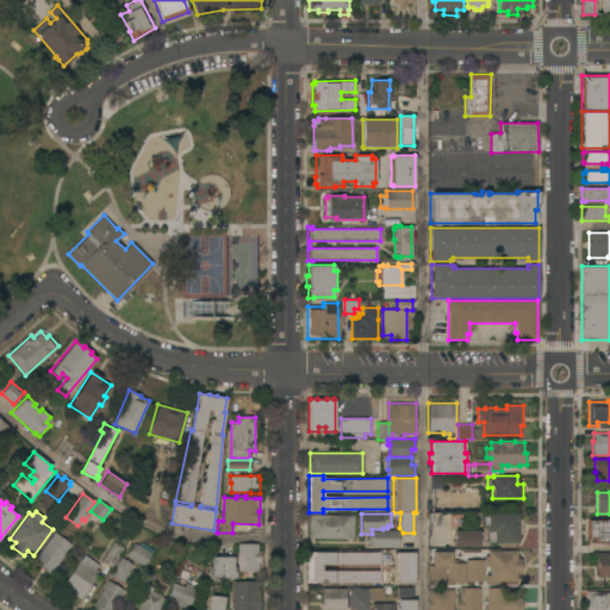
[(517,514),(517,518),(522,518),(522,534),(518,534),(518,542),(492,542),(486,542),(486,534),(486,528),(480,528),(480,515),(485,515),(485,514),(517,514)]
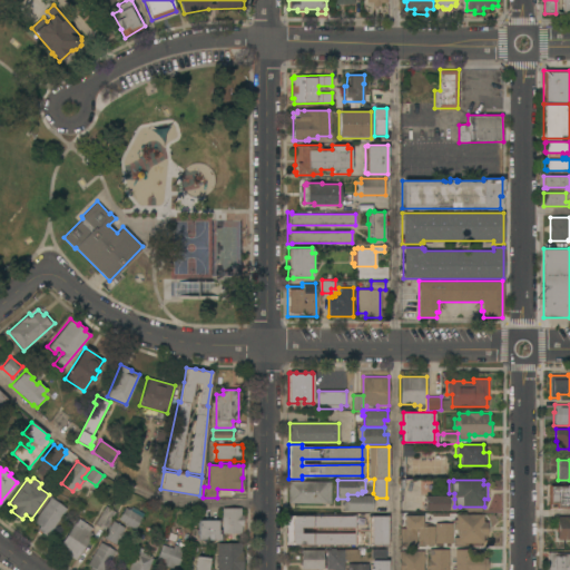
[(331,482),(331,503),(288,502),(288,481),(331,482)]
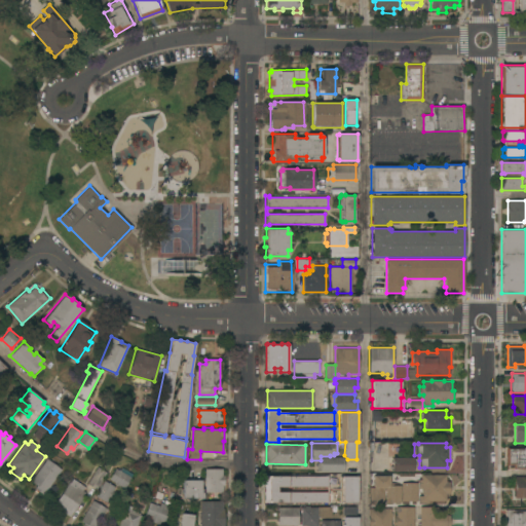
[(525,467),(524,467),(524,470),(505,470),(505,448),(525,448),(525,467)]
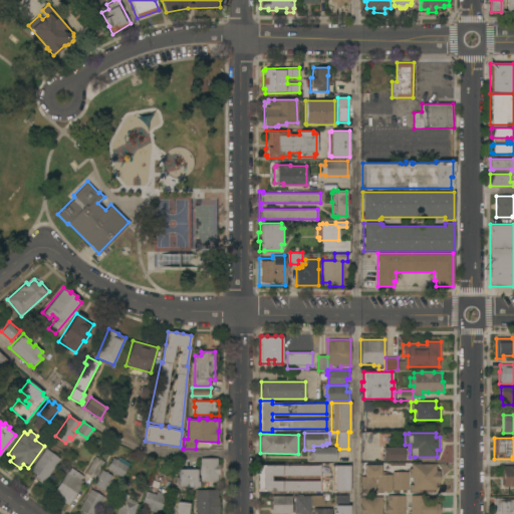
[(322,447),(336,447),(336,461),(313,460),(310,460),(310,452),(314,452),(314,447),(322,447)]
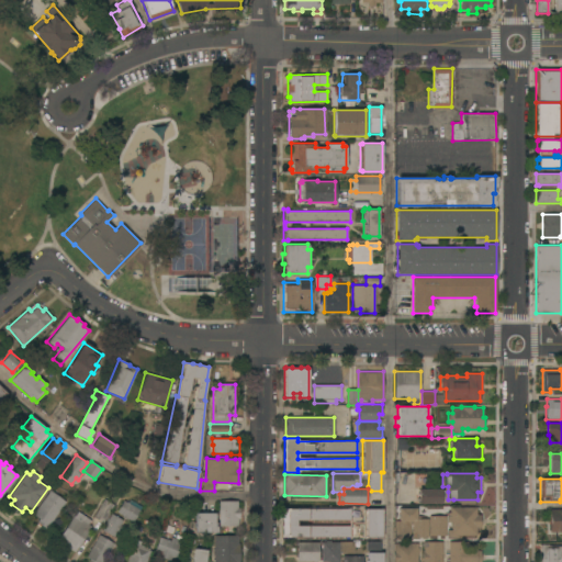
[(441,489),(441,490),(444,490),(444,498),(441,498),(441,504),(418,504),(418,502),(417,502),(417,497),(418,497),(418,489),(441,489)]
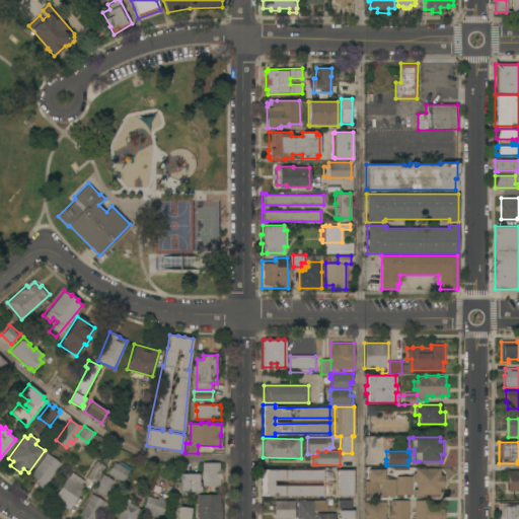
[(47,452),(61,463),(43,488),(34,482),(36,478),(30,474),(47,452)]
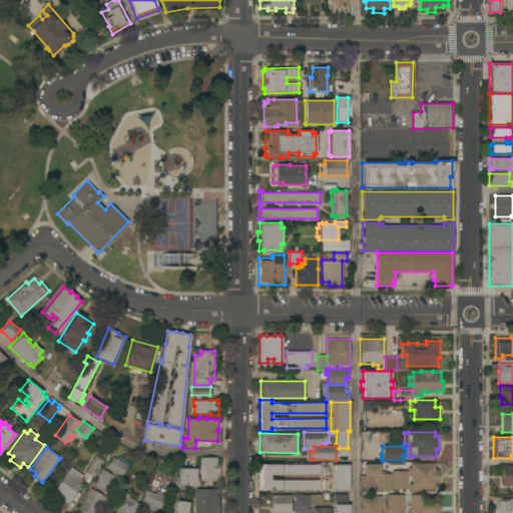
[(95,455),(104,461),(94,477),(85,472),(95,455)]
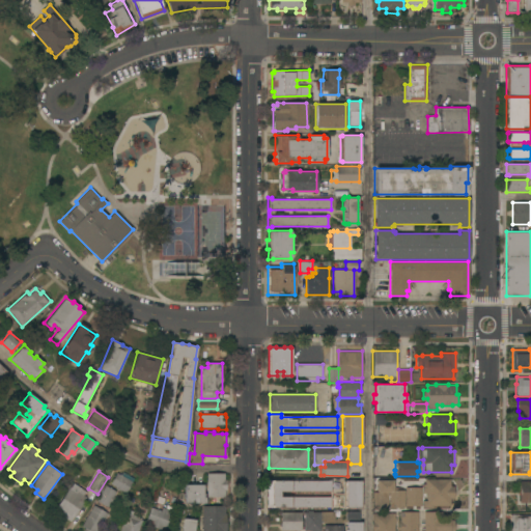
[(120,490),(120,491),(116,487),(111,483),(117,473),(122,476),(123,472),(134,478),(132,481),(133,481),(127,493),(120,490)]
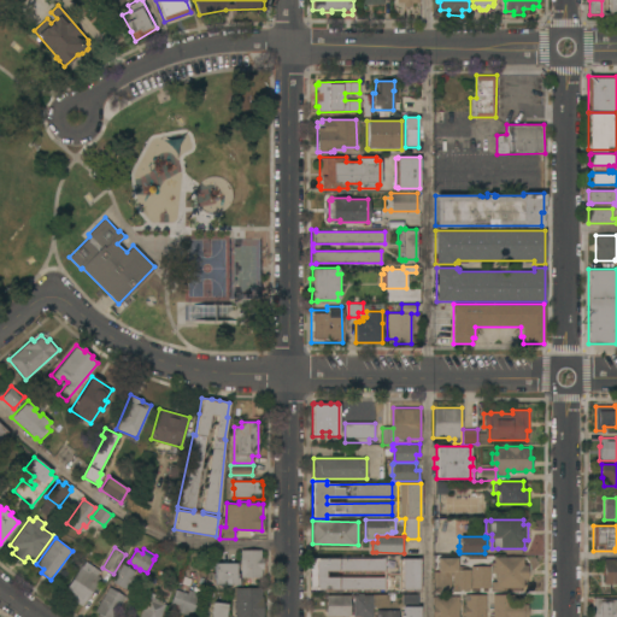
[(240,550),(260,550),(260,558),(263,558),(263,569),(260,569),(260,577),(240,576),(240,550)]
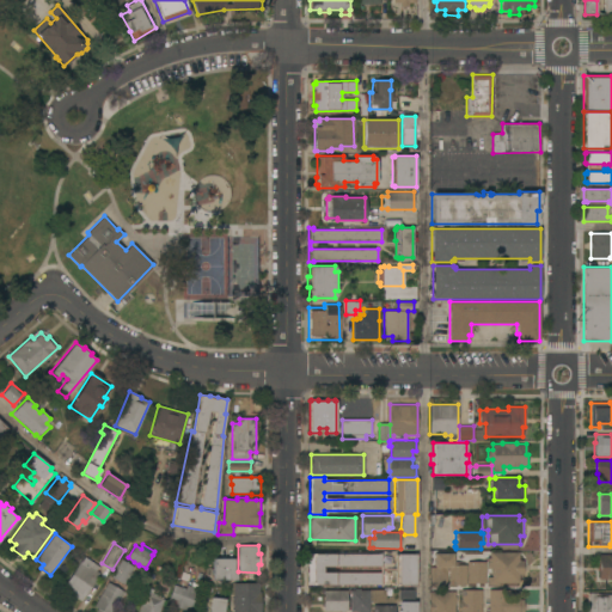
[(519,552),(519,561),(524,561),(524,574),(519,574),(519,582),(499,582),(499,585),(488,585),(488,576),(491,576),(491,568),(488,568),(488,557),(490,557),(490,552),(519,552)]
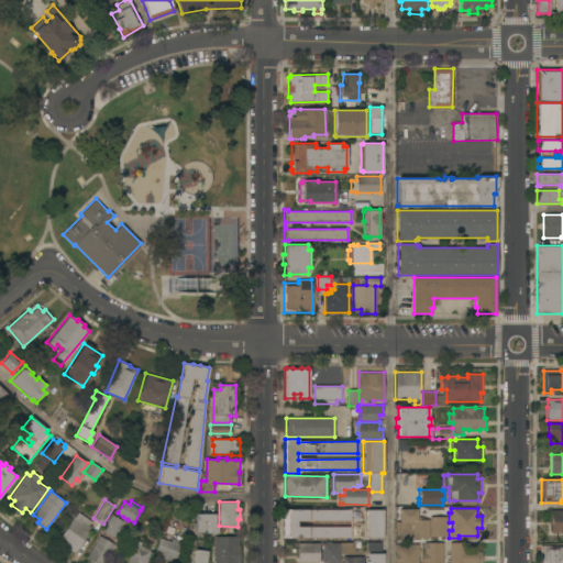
[(283,509),(351,509),(351,521),(297,521),(297,526),(351,526),(351,538),(283,538),(283,509)]
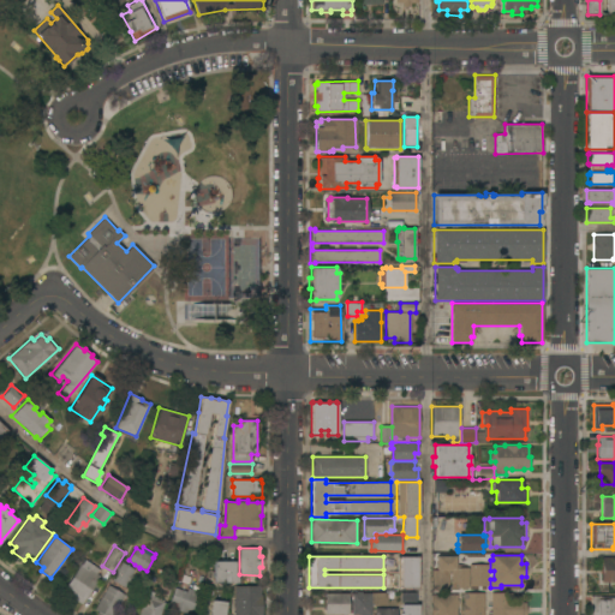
[(418,587),(398,587),(398,556),(418,556),(418,587)]
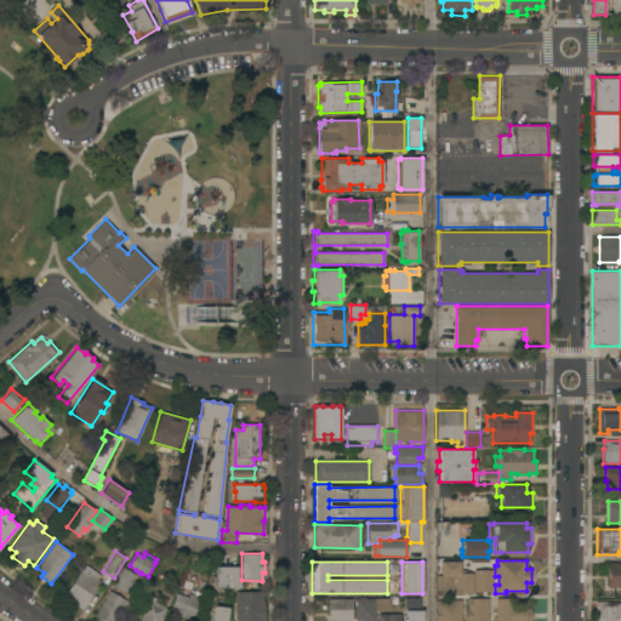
[(436,575),(440,575),(440,562),(460,562),(460,573),(473,573),(473,594),(455,594),(455,575),(454,575),(454,596),(436,596),(436,575)]
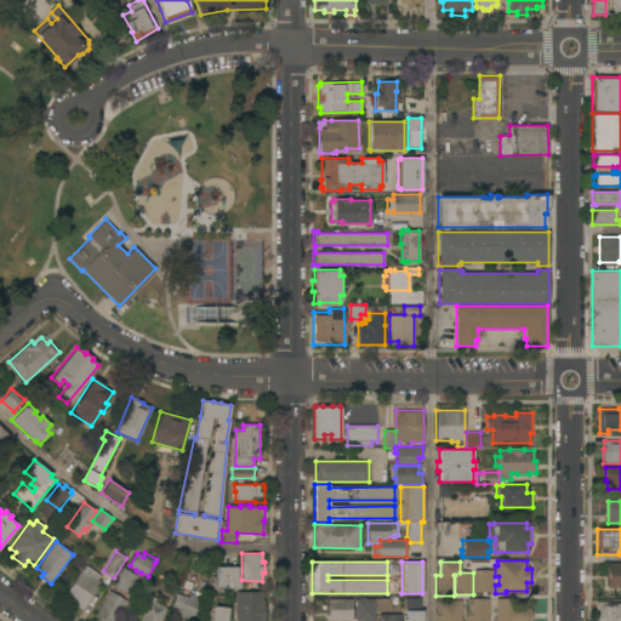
[(620,562),(620,588),(608,588),(608,563),(620,562)]
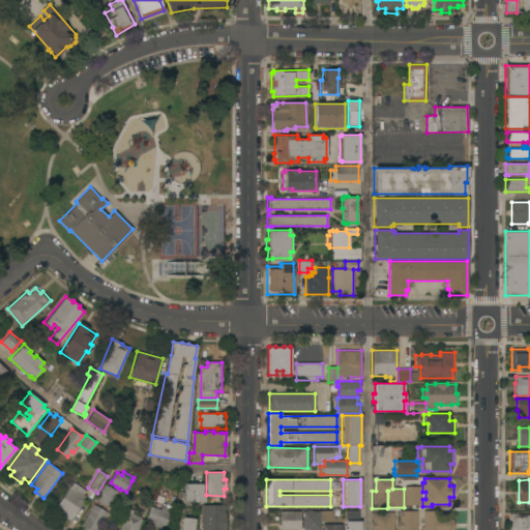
[(54,509),(69,486),(70,487),(74,482),(86,491),(83,495),(86,497),(70,521),(54,509)]
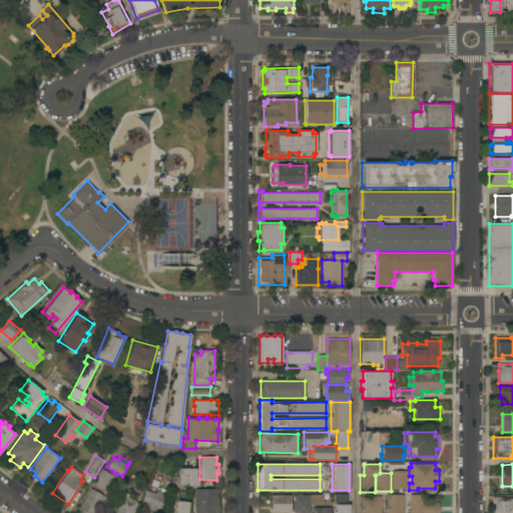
[(112,475),(110,480),(107,485),(106,484),(104,488),(93,482),(102,468),(112,475)]
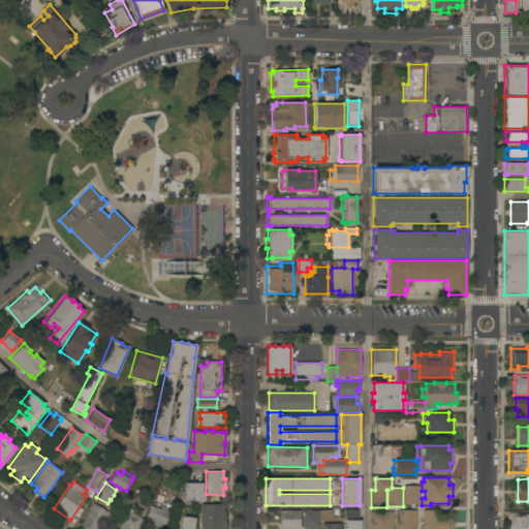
[(185,483),(203,483),(203,492),(205,492),(205,501),(184,500),(185,483)]
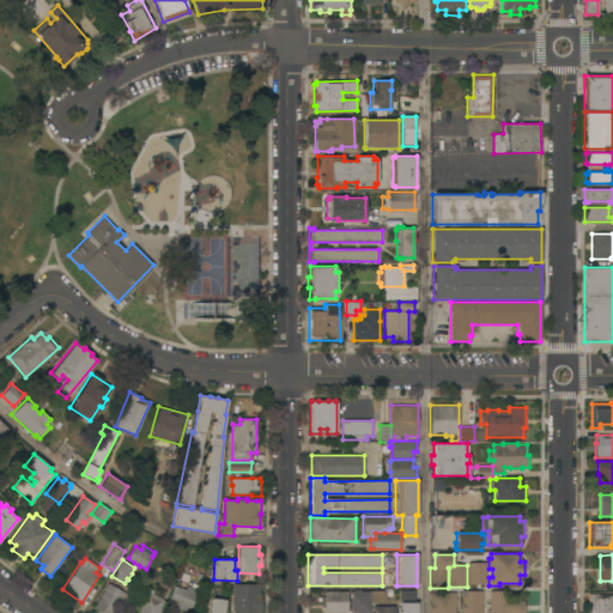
[(486,584),(468,584),(468,562),(486,562),(486,584)]
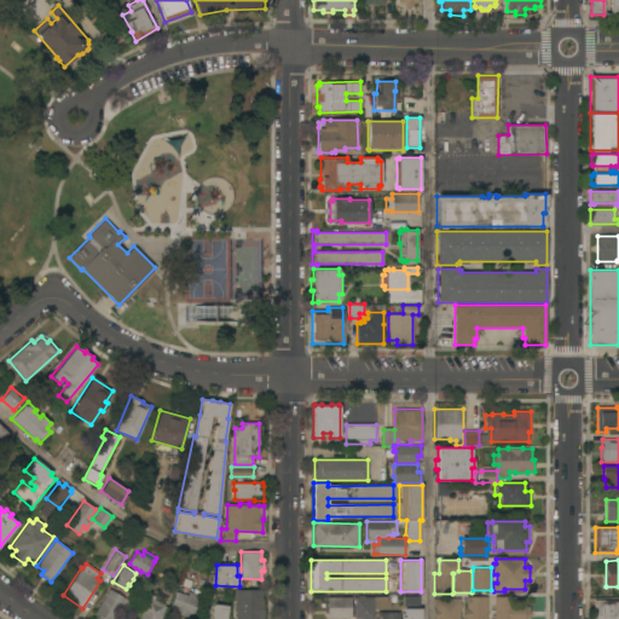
[(109,589),(126,599),(113,618),(97,618),(99,615),(96,613),(109,589)]
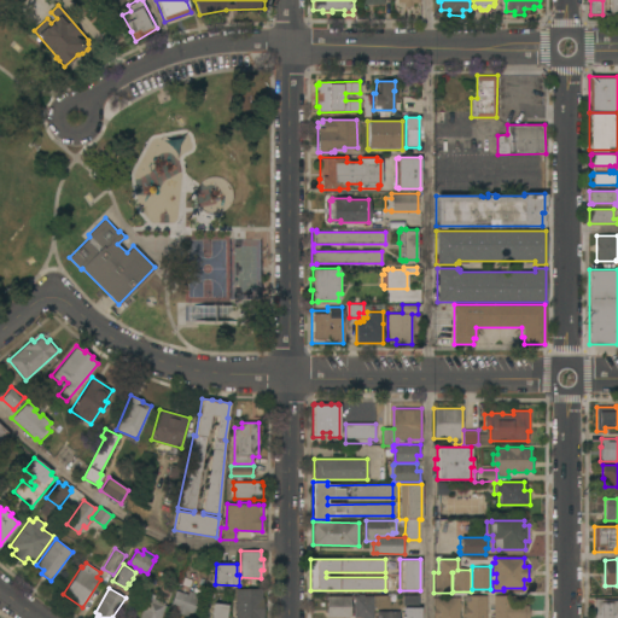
[(190,612),(187,617),(174,611),(175,607),(170,606),(176,590),(188,595),(190,590),(193,592),(194,588),(200,590),(198,594),(200,594),(194,614),(190,612)]
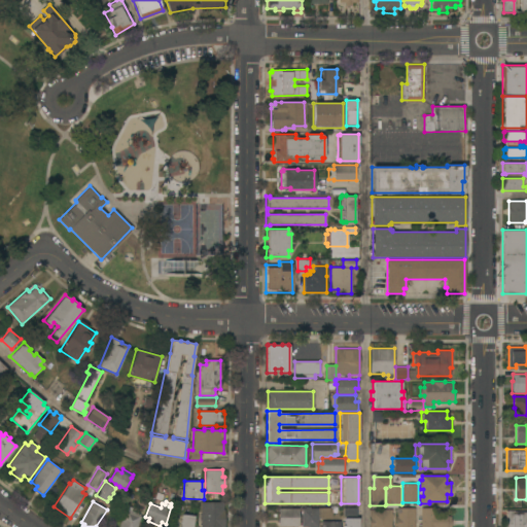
[(201,526),(201,502),(222,502),(222,510),(224,510),(224,526),(201,526)]
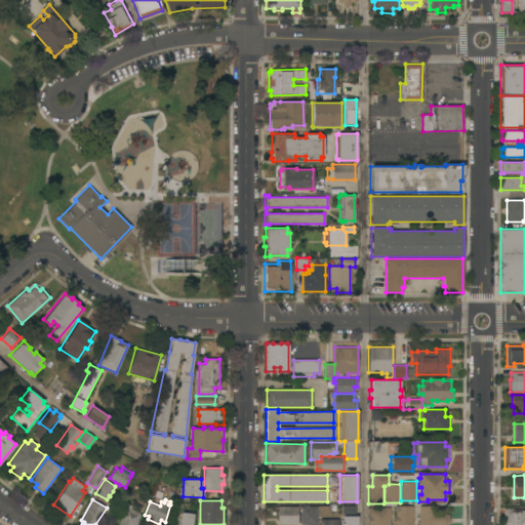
[(135,524),(119,524),(127,503),(132,506),(131,509),(139,512),(139,514),(140,514),(135,524)]
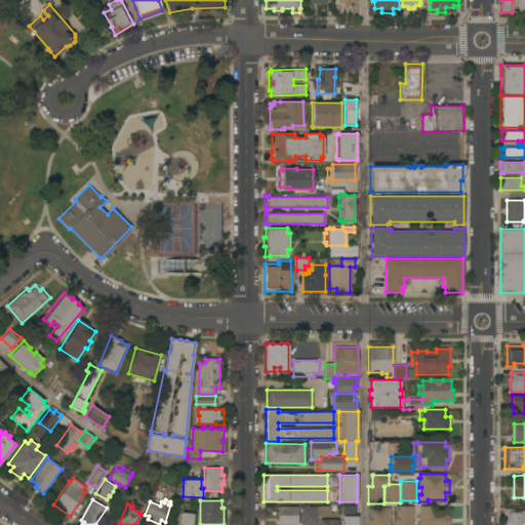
[(300,524),(300,506),(316,506),(331,506),(331,516),(317,516),(317,524),(300,524)]
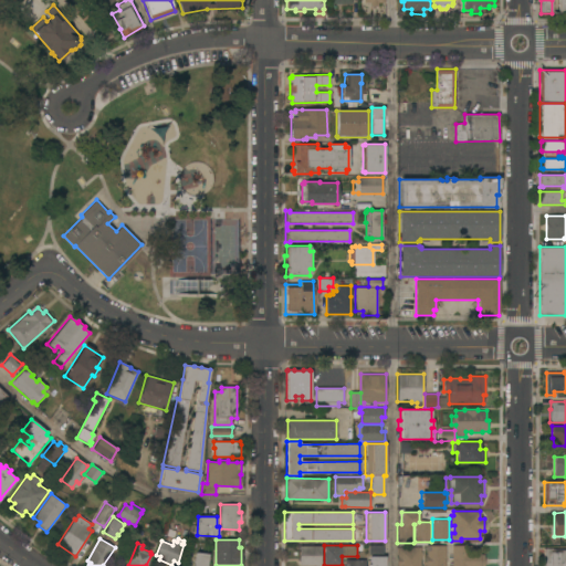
[(384,545),(384,555),(368,554),(369,545),(384,545)]
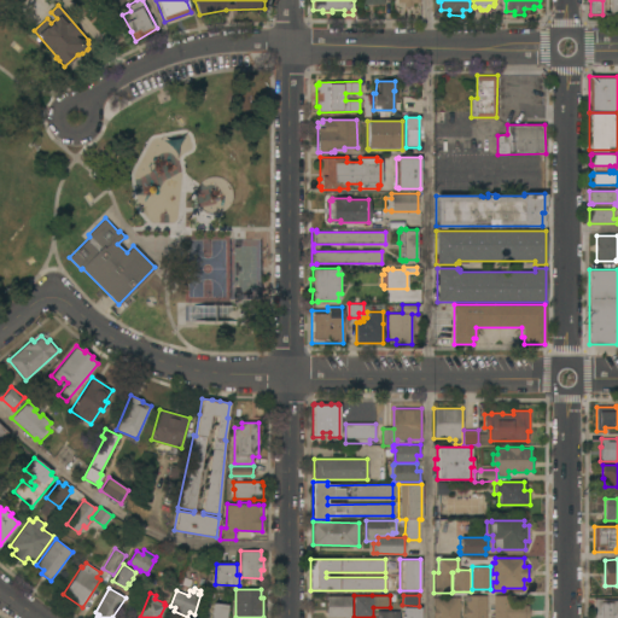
[(487,617),(465,617),(465,595),(487,595),(487,617)]
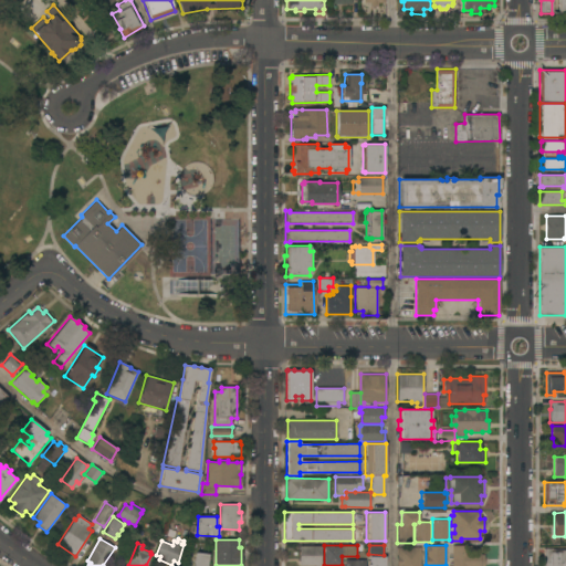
[(452,565),(452,545),(470,545),(470,551),(480,551),(480,554),(484,554),(484,565),(452,565)]
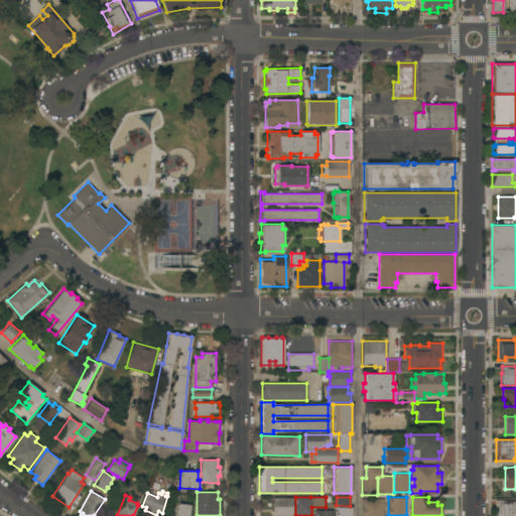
[(292,498),(292,515),(290,515),(287,515),(272,515),(272,498),(292,498)]
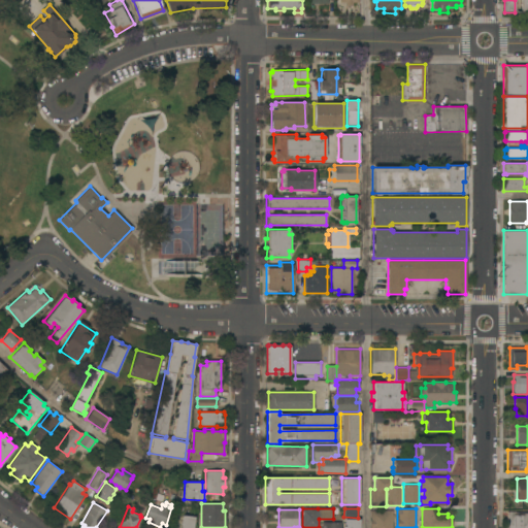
[(370,527),(370,509),(393,509),(393,527),(370,527)]
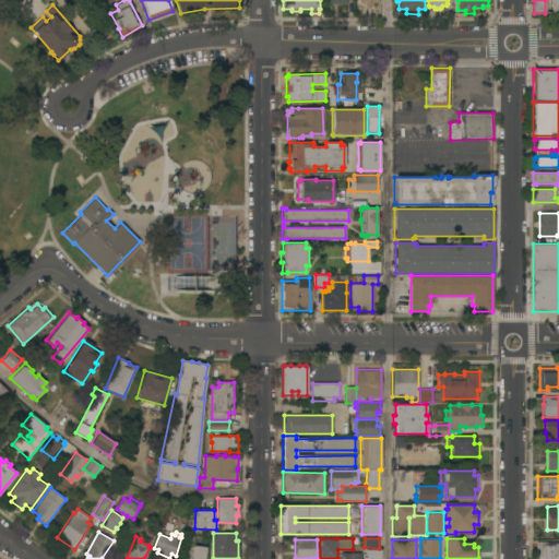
[(558,558),(536,558),(536,540),(545,540),(545,543),(558,543),(558,558)]
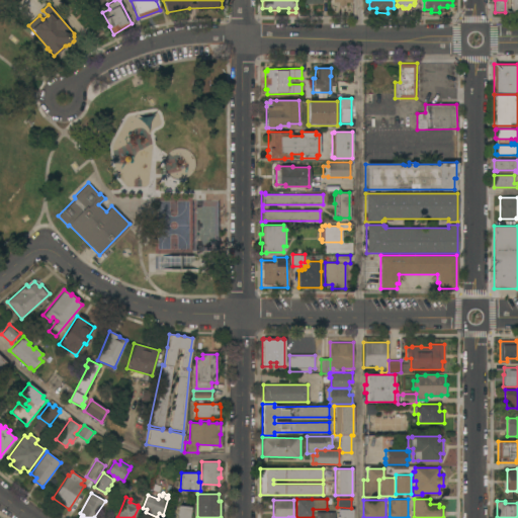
[(177,517),(179,506),(190,507),(189,517),(177,517)]
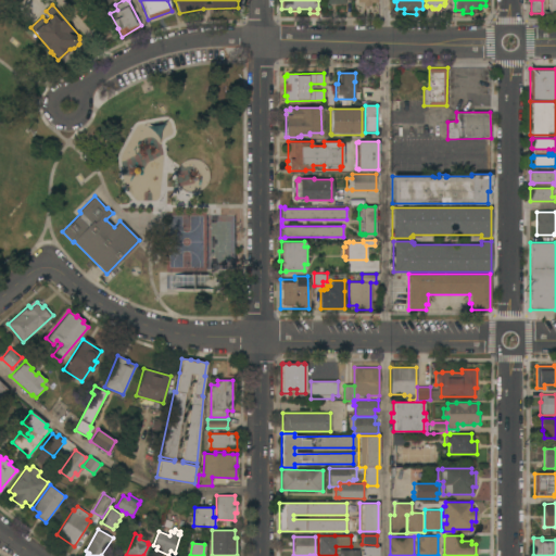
[(378,555),(362,555),(364,555),(364,546),(378,546),(378,555)]
